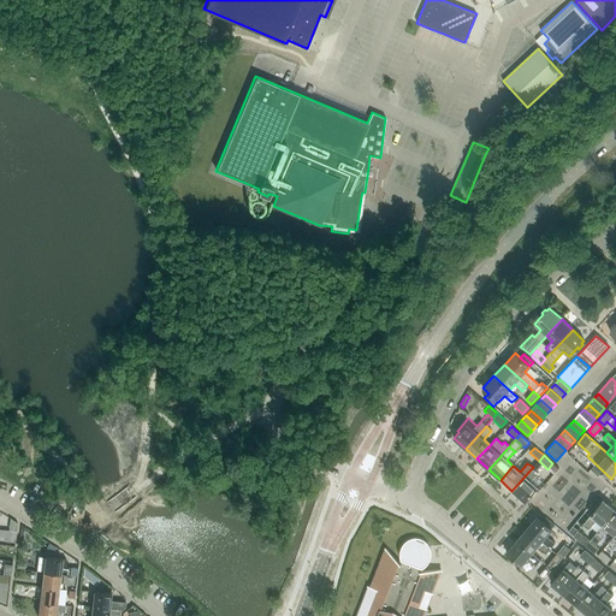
[(538,472),(533,467),(511,491),(523,502),(526,499),(527,501),(531,497),(529,495),(537,487),(531,481),(538,472)]
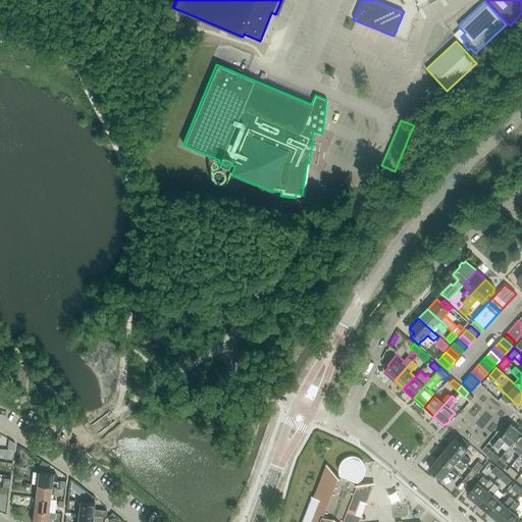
[(501,435),(493,444),(499,448),(501,446),(506,451),(521,432),(511,424),(510,425),(506,430),(505,431),(503,430),(500,434),(501,435)]
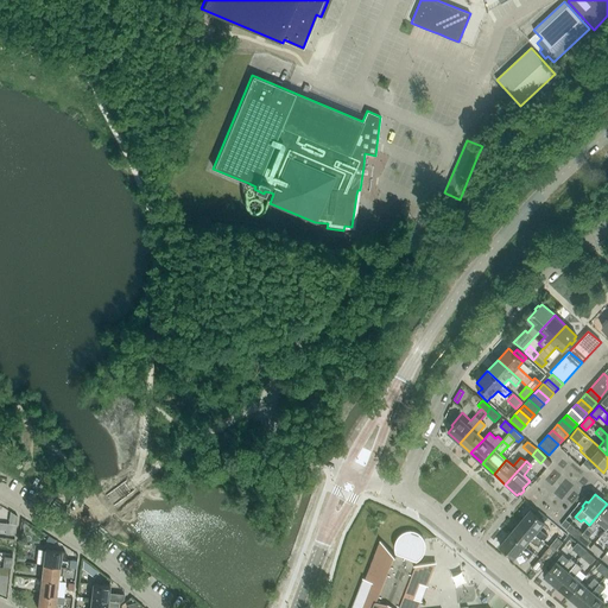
[(607,504),(589,525),(587,527),(588,527),(582,533),(577,539),(587,546),(591,542),(588,538),(593,532),(600,523),(606,529),(607,526),(607,504)]
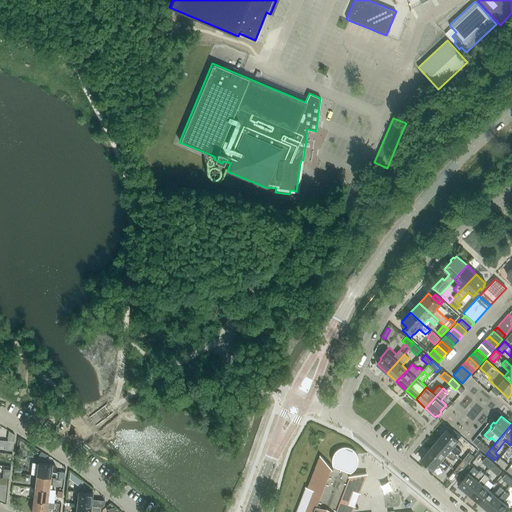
[(438,439),(457,456),(461,451),(454,445),(458,439),(446,429),(438,439)]
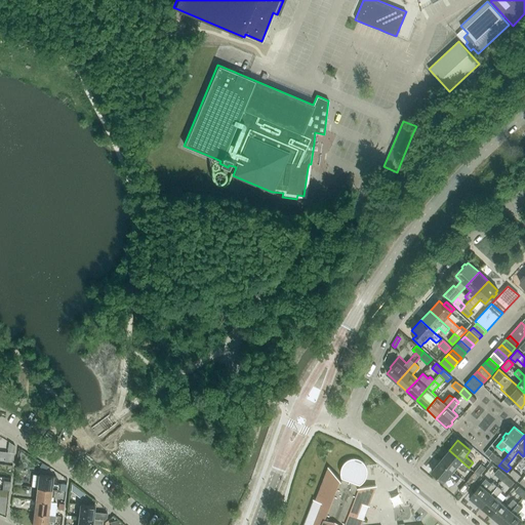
[(469,468),(449,450),(440,460),(453,471),(457,466),(465,472),(469,468)]
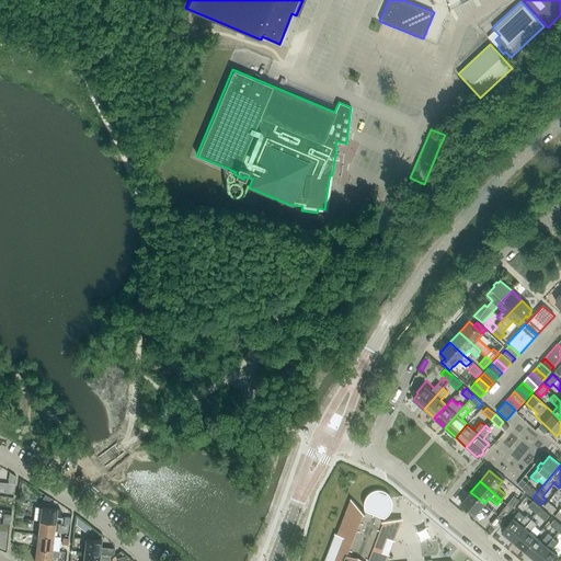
[(537,492),(526,483),(522,488),(533,497),(537,492)]
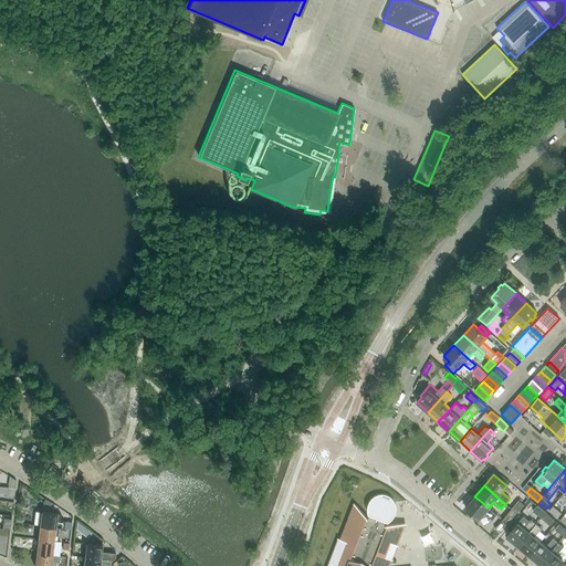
[(383,495),(383,494),(381,494),(380,494),(379,494),(378,494),(377,494),(377,495),(376,495),(375,495),(375,496),(374,496),(373,496),(373,498),(371,498),(371,499),(370,499),(370,500),(369,501),(369,502),(368,502),(368,503),(368,504),(368,505),(367,505),(367,506),(367,507),(367,509),(367,510),(367,511),(367,512),(368,512),(368,513),(368,514),(369,514),(368,519),(355,504),(341,540),(339,538),(327,565),(388,565),(391,558),(387,557),(392,544),(397,545),(405,523),(385,525),(387,521),(388,522),(388,521),(389,521),(390,520),(391,520),(391,519),(392,519),(392,517),(394,517),(394,516),(394,515),(395,515),(395,514),(395,513),(396,513),(396,512),(396,511),(396,510),(396,509),(396,507),(396,506),(396,505),(396,504),(395,504),(395,503),(395,502),(394,502),(394,501),(394,500),(392,500),(392,499),(391,499),(391,498),(390,498),(389,499),(383,495)]
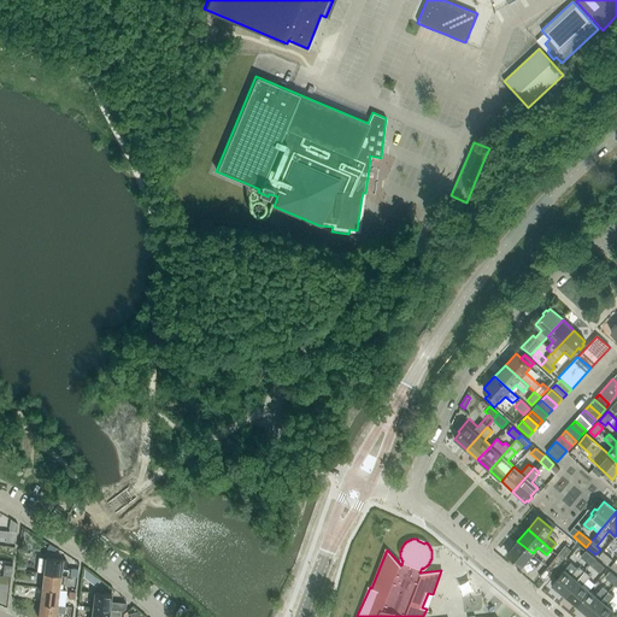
[(533,553),(517,541),(507,553),(522,566),(527,559),(536,566),(541,560),(533,553)]
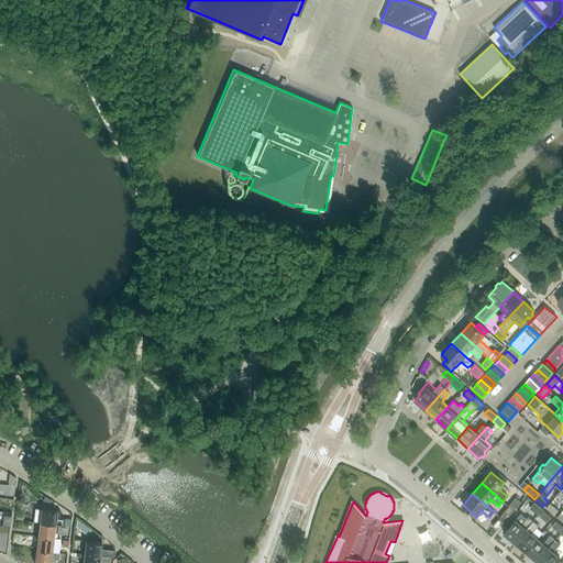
[(516,497),(509,506),(514,510),(520,501),(516,497)]
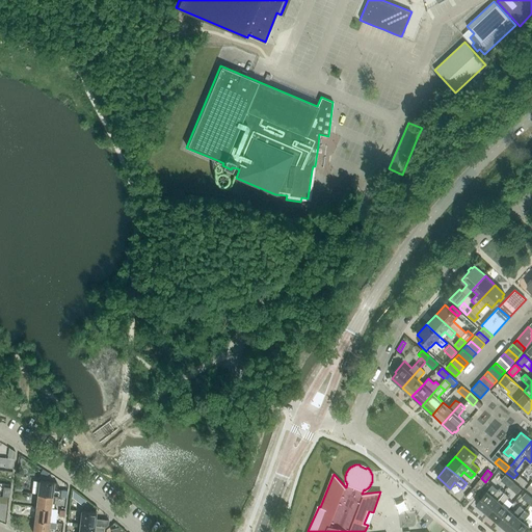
[(508,487),(512,482),(504,475),(500,480),(508,487)]
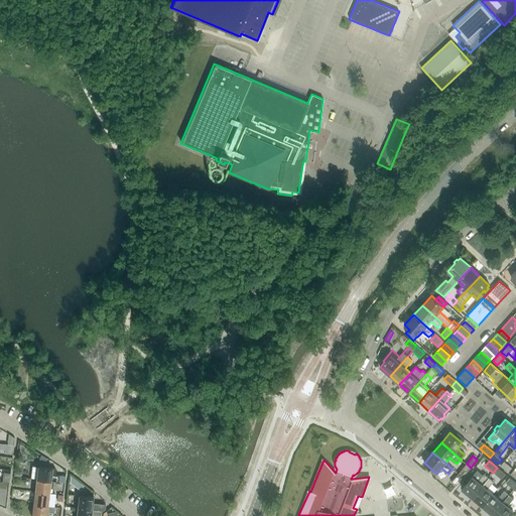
[(504,462),(500,466),(508,473),(512,468),(504,462)]
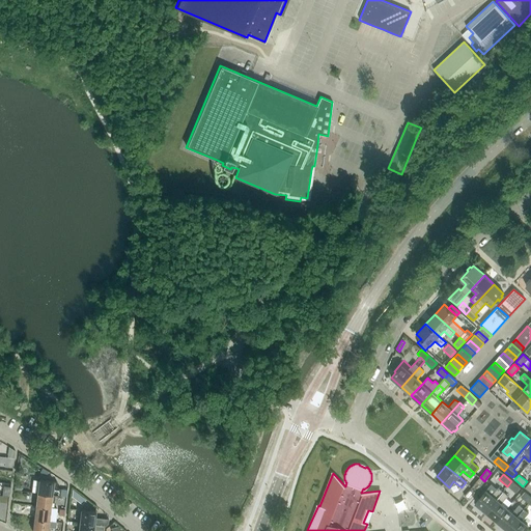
[(484,481),(480,477),(473,485),(478,490),(484,481)]
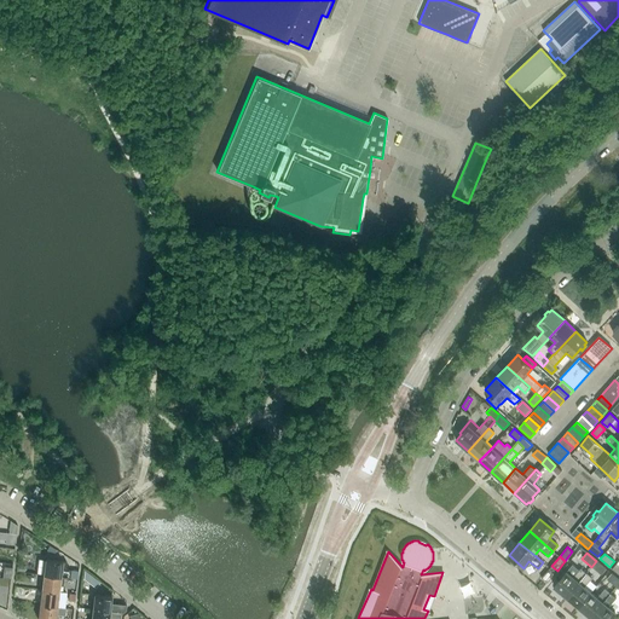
[(45,560),(44,574),(61,577),(63,577),(64,577),(69,577),(69,573),(69,570),(64,570),(65,562),(45,560)]
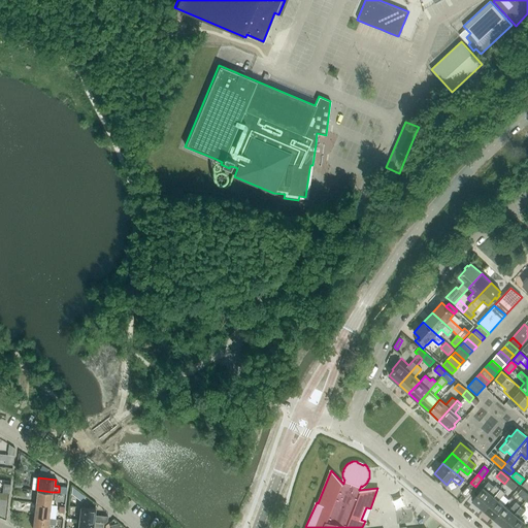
[(517,485),(508,479),(504,484),(513,490),(517,485)]
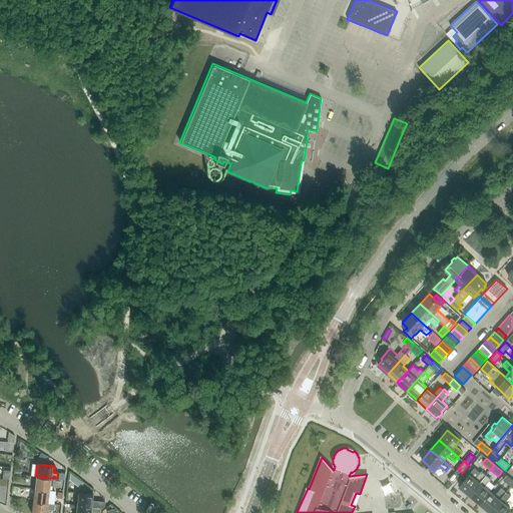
[(470,495),(486,475),(481,471),(480,473),(474,468),(459,486),(470,495)]
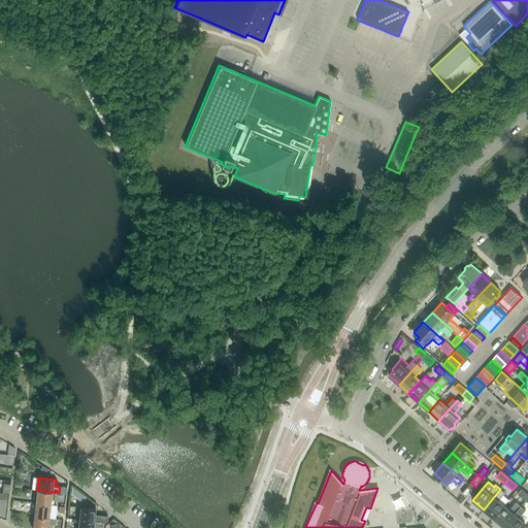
[(59,489),(59,492),(60,492),(66,493),(67,490),(67,486),(61,485),(59,485),(59,486),(59,489)]
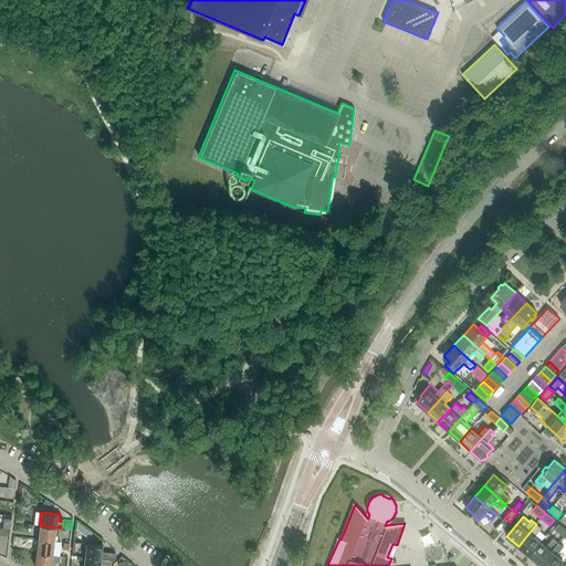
[(76,520),(76,528),(87,537),(92,532),(76,520)]
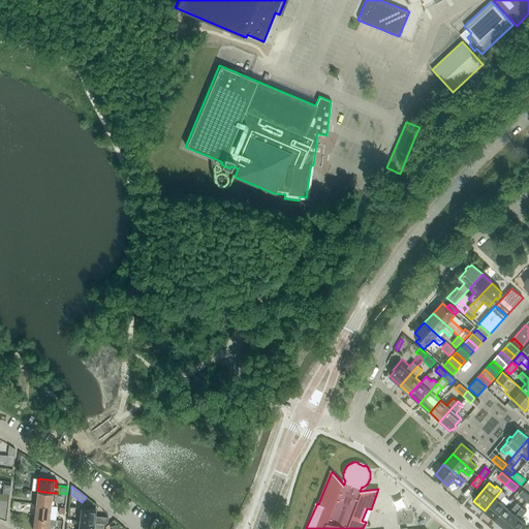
[(467,498),(474,490),(469,486),(463,494),(467,498)]
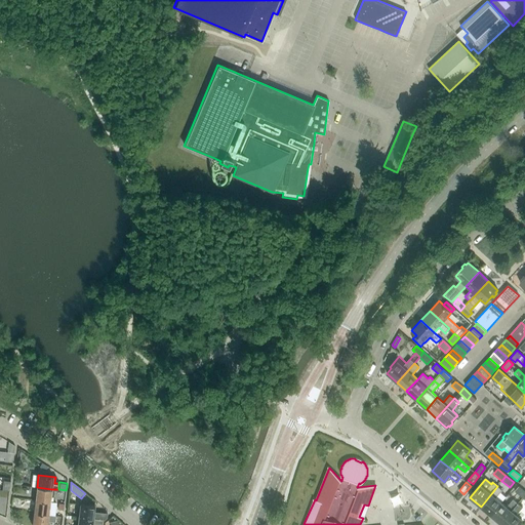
[(497,486),(481,507),(491,515),(501,502),(495,497),(501,490),(497,486)]
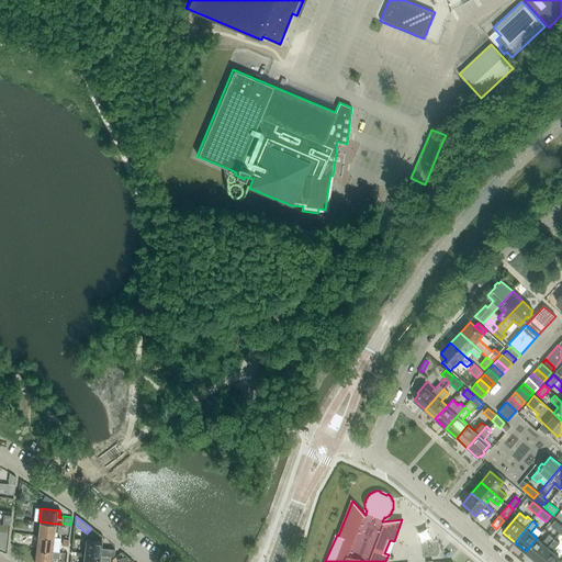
[(559,532),(561,528),(561,526),(555,520),(551,526),(559,532)]
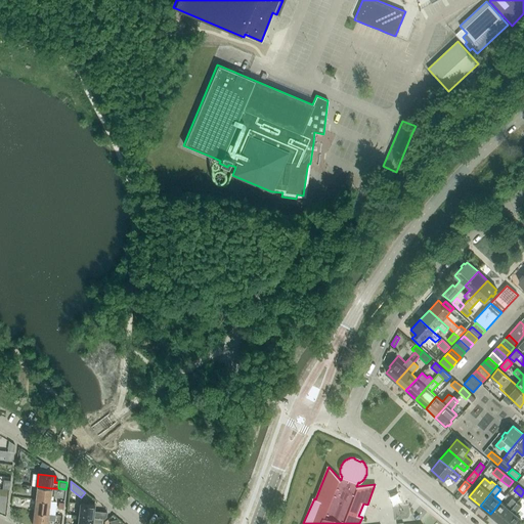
[(53,488),(51,488),(37,486),(35,499),(49,500),(50,494),(52,495),(53,488)]
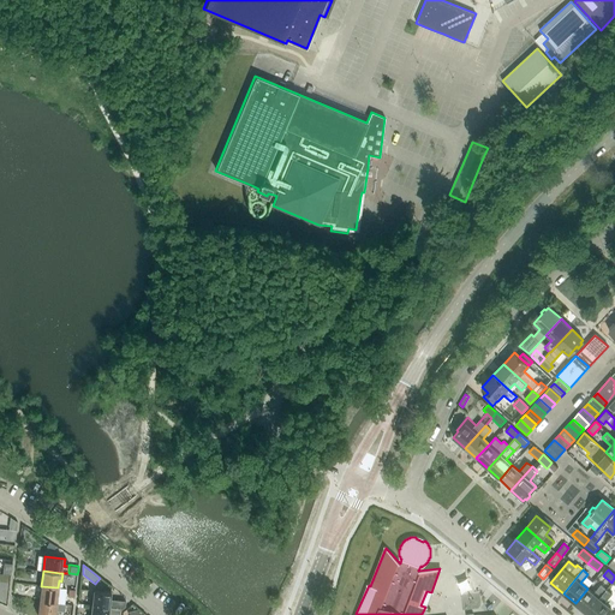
[(464,586),(475,585),(472,574),(461,577),(464,586)]
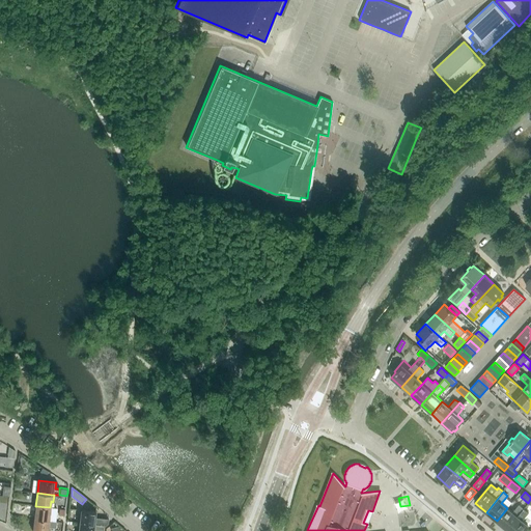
[(507,508),(497,521),(506,529),(524,509),(519,505),(512,512),(507,508)]
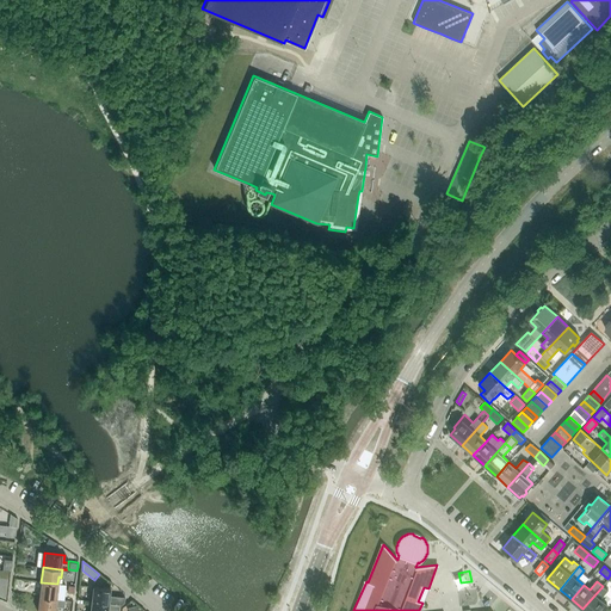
[(41,582),(39,597),(56,599),(56,592),(60,592),(61,585),(57,584),(41,582)]
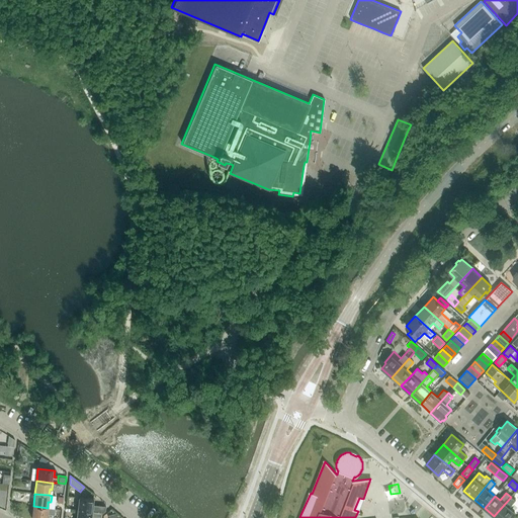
[(77,510),(102,513),(105,511),(105,507),(92,505),(93,499),(79,497),(77,510)]
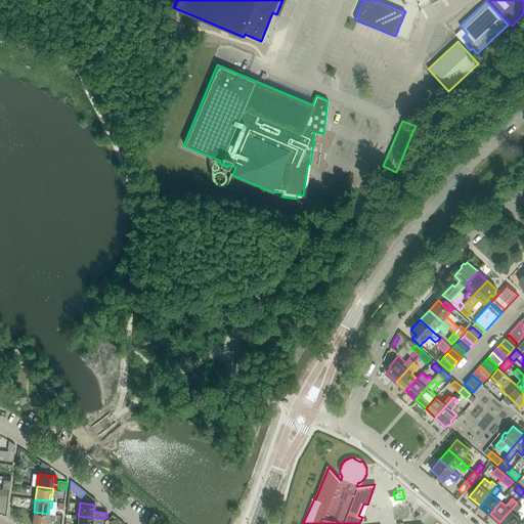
[(517,503),(499,522),(501,523),(516,523),(520,519),(515,514),(521,506),(517,503)]
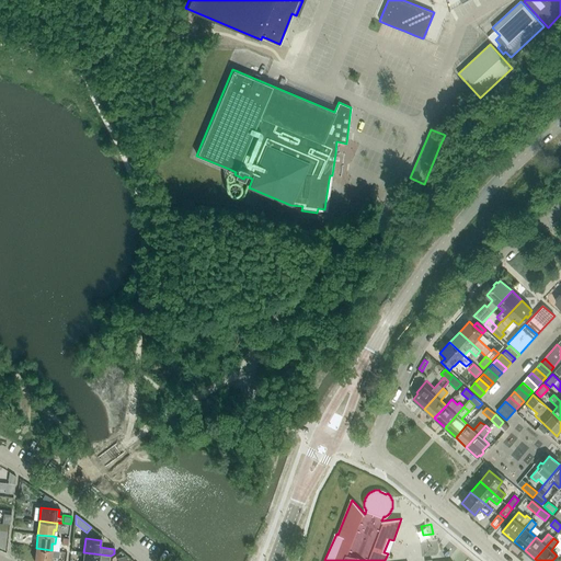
[(52,550),(36,548),(34,560),(49,560),(50,557),(53,557),(54,550),(52,550)]
